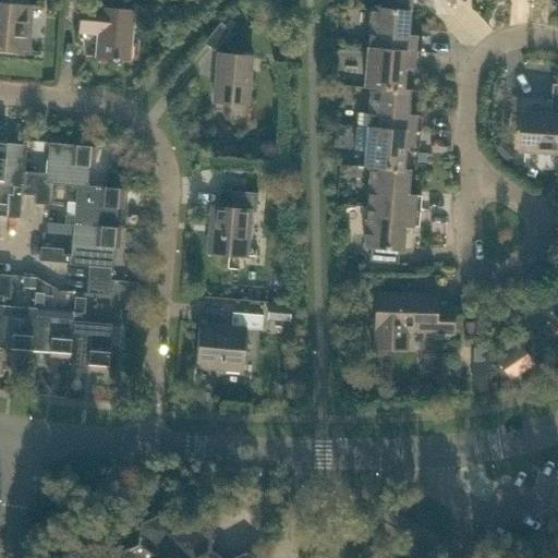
[(410,12),(410,0),(381,0),(381,9),(371,8),(367,47),(420,52),(422,36),(407,35),(409,12),(410,12)]
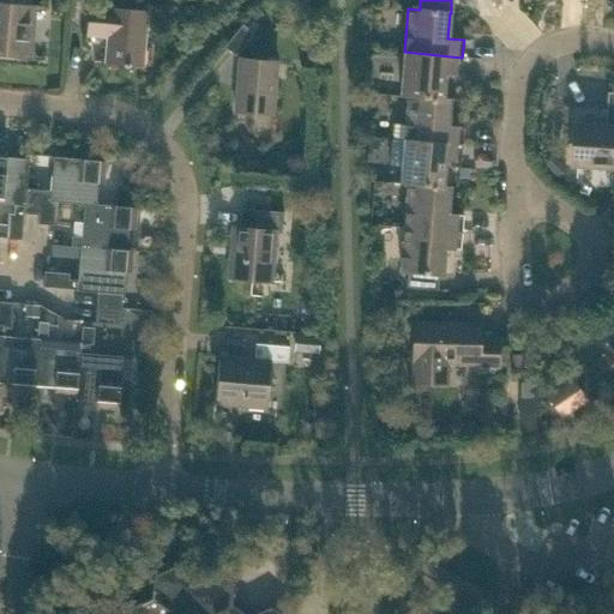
[(0,5),(0,53),(30,56),(34,8),(0,5)]
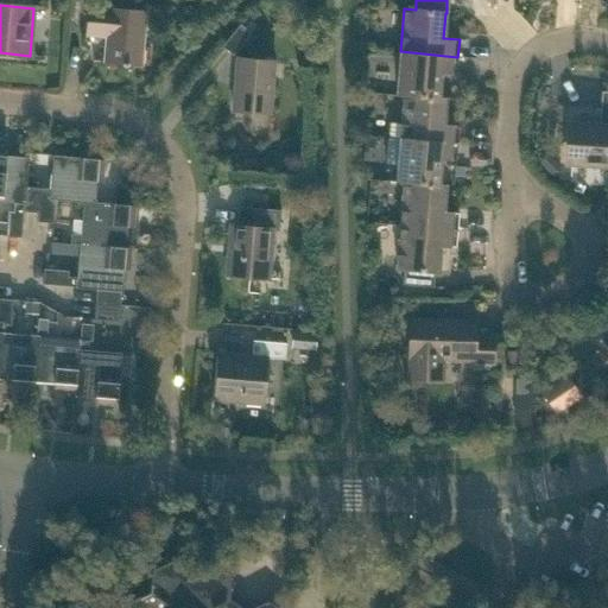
[(109,8),(109,10),(89,8),(87,36),(107,37),(105,62),(141,65),(146,12),(109,8)]
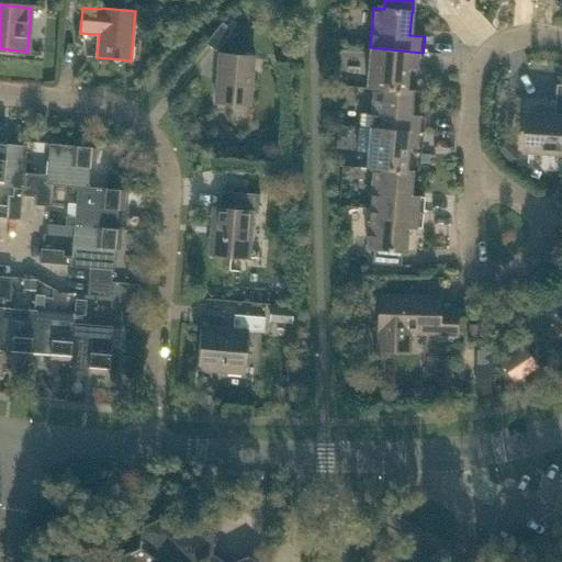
[(233,30),(240,20),(232,13),(224,23),(233,30)]
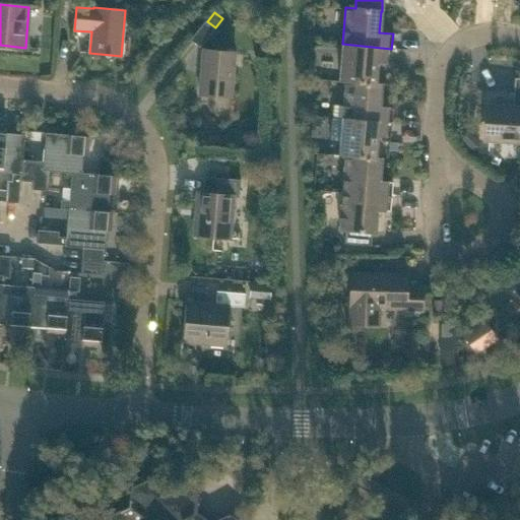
[(200,47),(215,28),(205,20),(190,40),(200,47)]
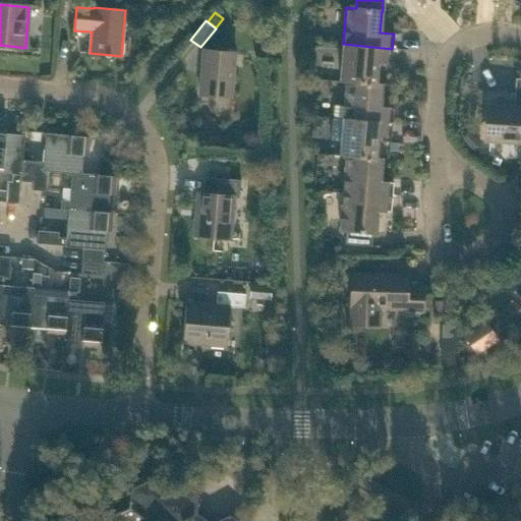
[(391,63),(392,49),(343,44),(340,81),(346,82),(346,81),(375,84),(375,83),(378,62),(391,63)]
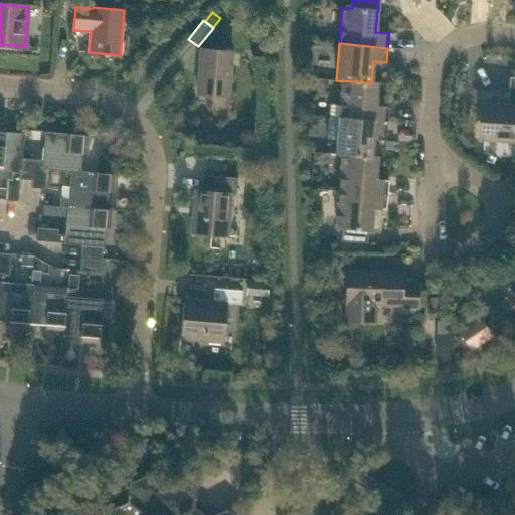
[(229,97),(232,51),(200,49),(197,94),(229,97)]
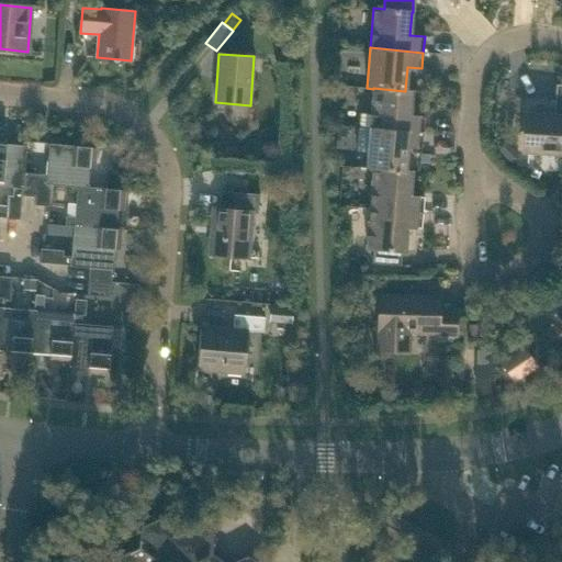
[(561,85),(557,85),(554,116),(530,114),(528,152),(561,154),(561,85)]
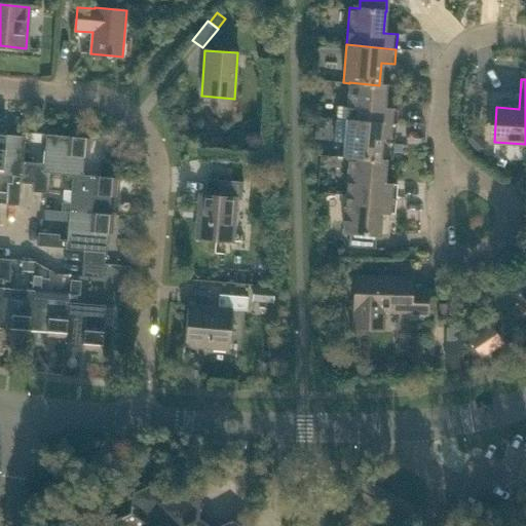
[(379,84),(379,85),(349,82),(349,83),(347,107),(337,106),(336,119),(396,124),(397,109),(383,108),(385,85),(379,84)]
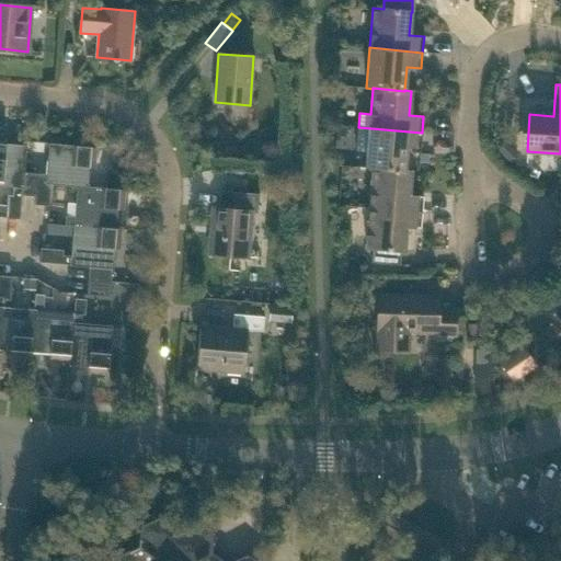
[(421,148),(422,133),(358,127),(357,142),(368,144),(366,168),(373,169),(373,168),(404,171),(404,170),(407,147),(421,148)]
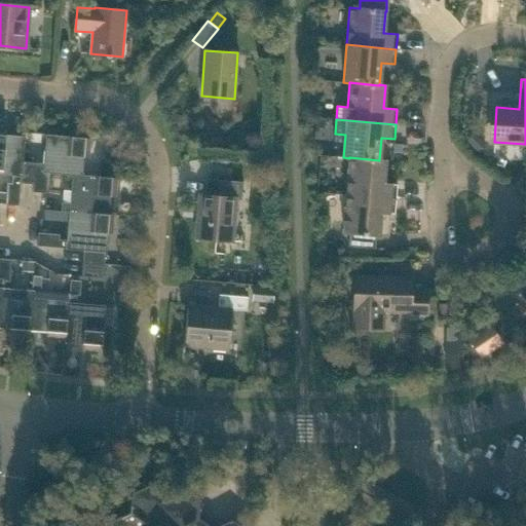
[(1,135),(1,130),(0,129),(0,174),(12,176),(12,183),(7,183),(5,204),(19,205),(21,183),(23,161),(25,137),(1,135)]
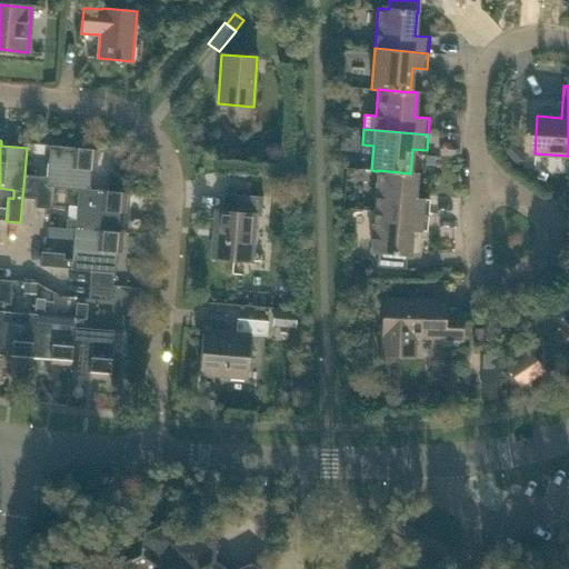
[(96,165),(97,150),(50,146),(47,177),(38,176),(36,200),(36,208),(50,209),(51,188),(79,190),(79,189),(89,190),(89,189),(91,165),(96,165)]
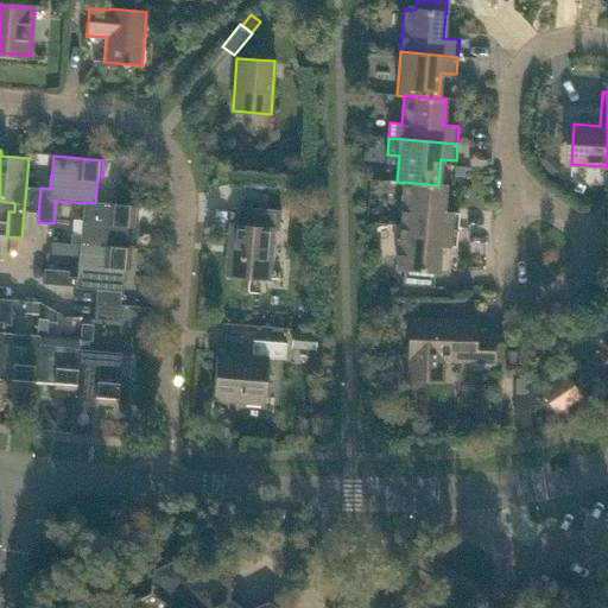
[(438,184),(438,185),(404,182),(404,183),(400,225),(457,230),(458,214),(443,211),(445,185),(438,184)]
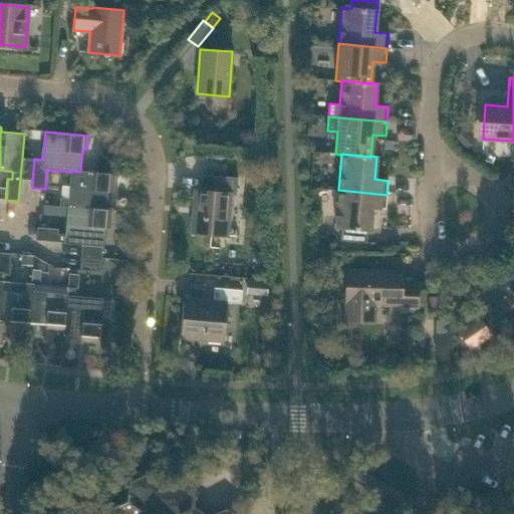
[(32,181),(34,159),(22,158),(20,179),(32,181)]
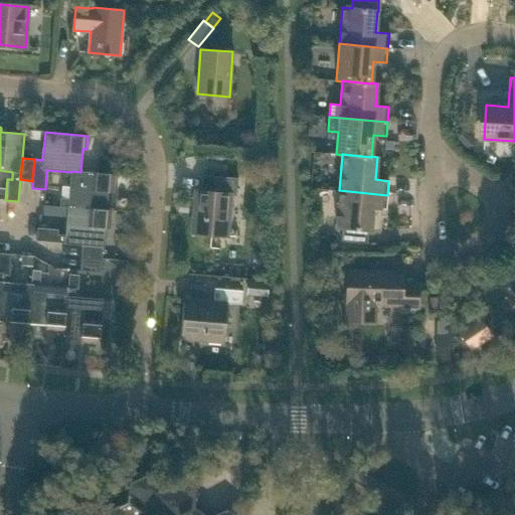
[(80,171),(80,172),(71,171),(71,172),(68,199),(60,198),(59,206),(68,207),(107,211),(107,210),(109,188),(113,188),(114,174),(80,171)]
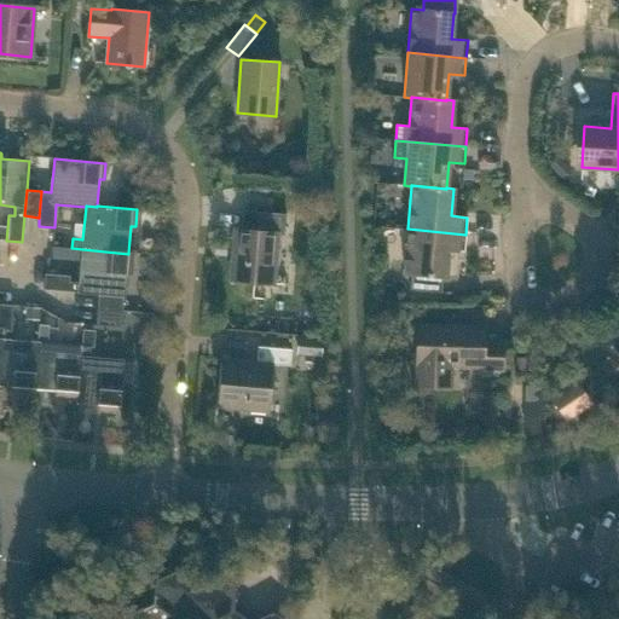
[(235,230),(231,281),(273,284),(277,235),(284,235),(285,214),(243,210),(242,230),(235,230)]
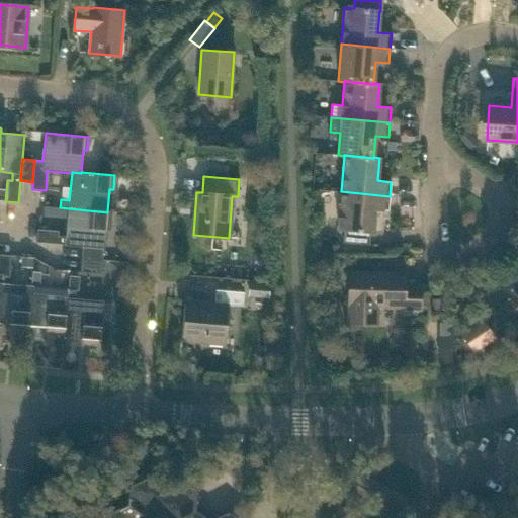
[(389,210),(390,196),(341,191),(338,229),(344,230),(343,242),(369,245),(370,232),(373,232),(375,209),(389,210)]
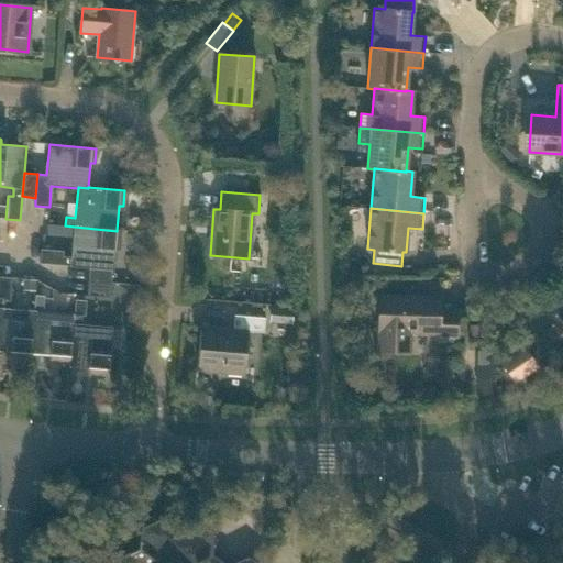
[(117,230),(117,231),(75,227),(72,257),(64,256),(64,251),(41,250),(40,264),(70,266),(70,267),(89,268),(112,271),(113,271),(116,245),(120,245),(121,230),(117,230)]
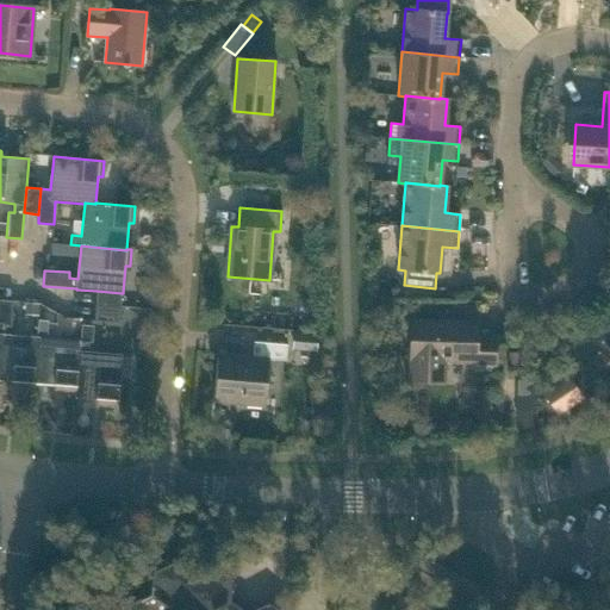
[(120,307),(122,293),(97,291),(95,305),(120,307)]
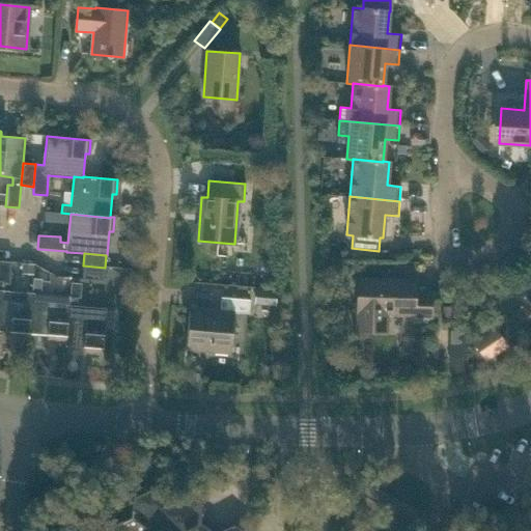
[(8,283),(10,261),(0,260),(0,330),(16,332),(15,336),(29,337),(29,333),(28,333),(32,294),(3,291),(4,283),(8,283)]
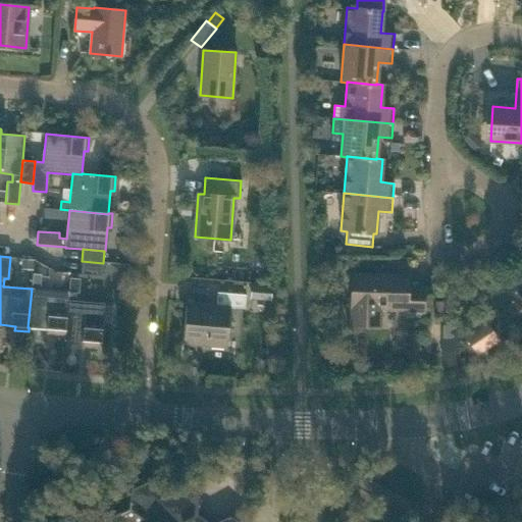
[(33,270),(33,261),(22,260),(22,270),(33,270)]
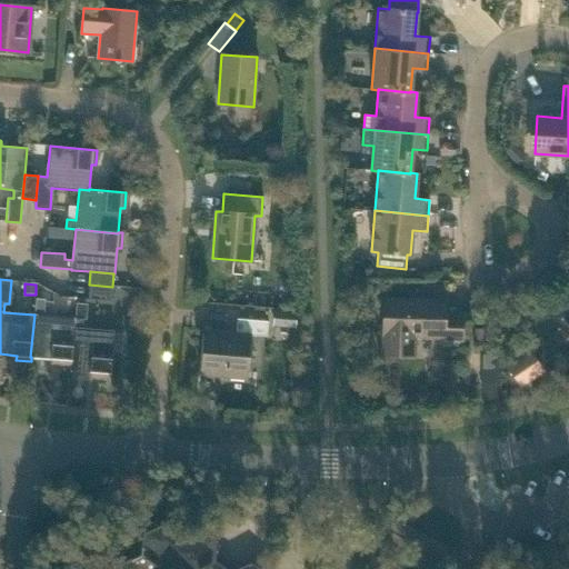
[(111,301),(112,287),(89,285),(88,299),(111,301)]
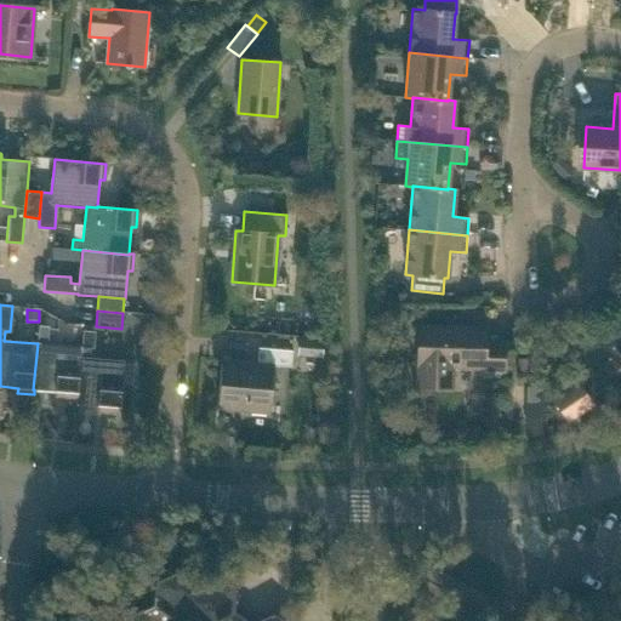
[(51,331),(52,317),(41,317),(40,330),(51,331)]
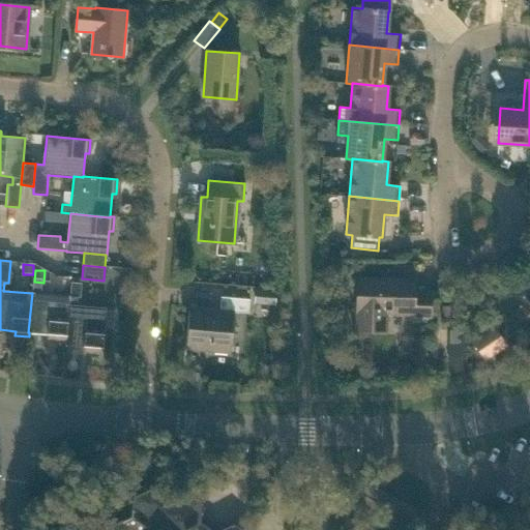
[(414,293),(414,281),(357,278),(356,330),(383,331),(386,328),(386,314),(413,314),(413,321),(430,322),(431,293),(414,293)]
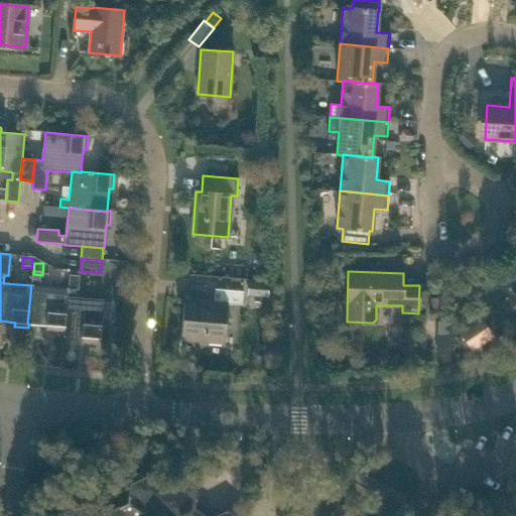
[(69,276),(68,285),(76,286),(77,277),(69,276)]
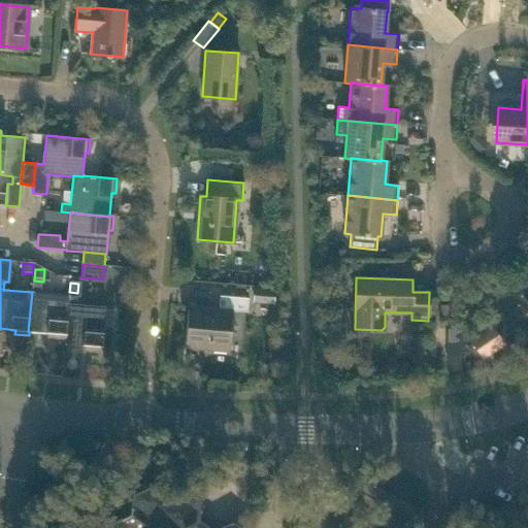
[(40,293),(41,285),(32,284),(32,292),(28,331),(29,331),(52,333),(52,337),(65,338),(68,295),(40,293)]
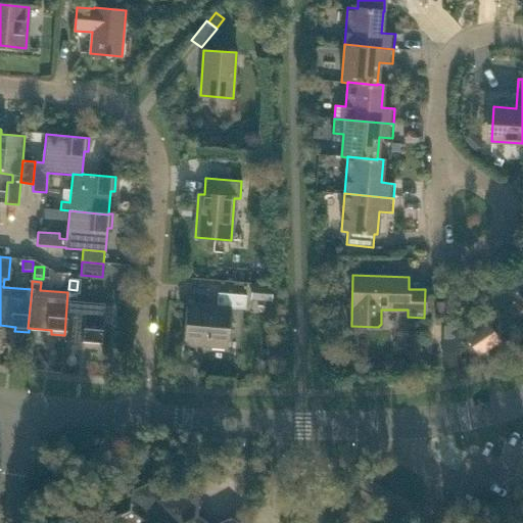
[(76,302),(77,293),(67,292),(64,335),(63,340),(87,342),(87,346),(101,347),(104,304),(76,302)]
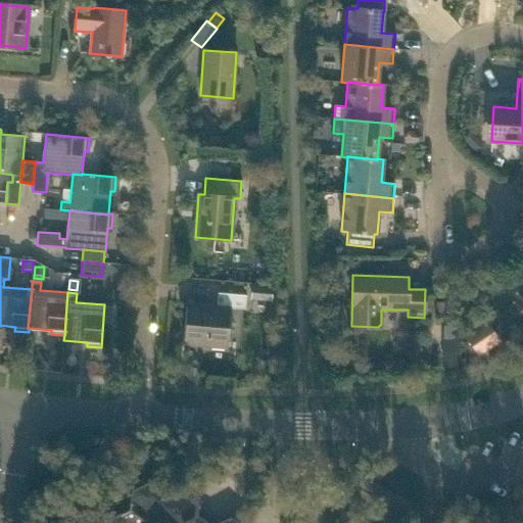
[(245,308),(246,295),(218,293),(217,306),(189,303),(185,345),(227,348),(230,307),(245,308)]
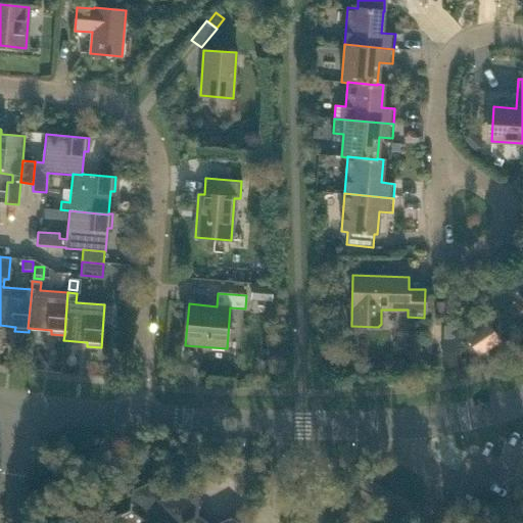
[(478,354),(498,340),(487,324),(467,337),(478,354)]
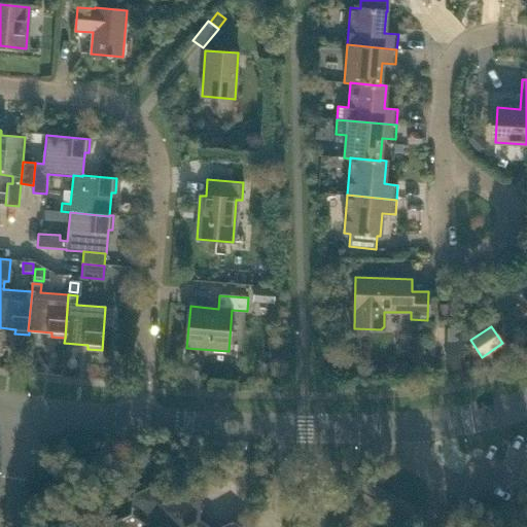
[(448,328),(447,340),(461,340),(461,328),(448,328)]
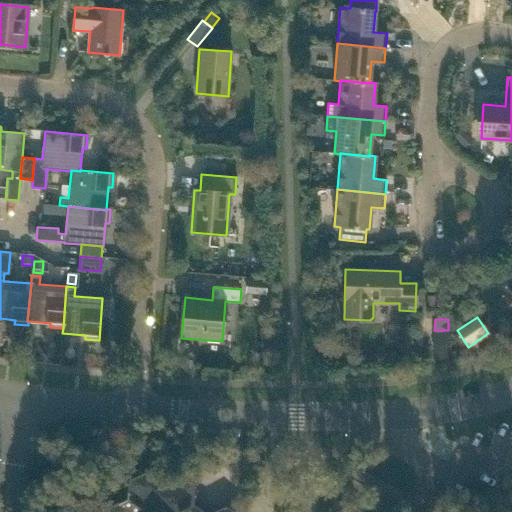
[(179,474),(162,483),(146,472),(129,480),(127,499),(101,511),(232,511),(225,507),(213,511),(192,511),(195,486),(179,474)]
